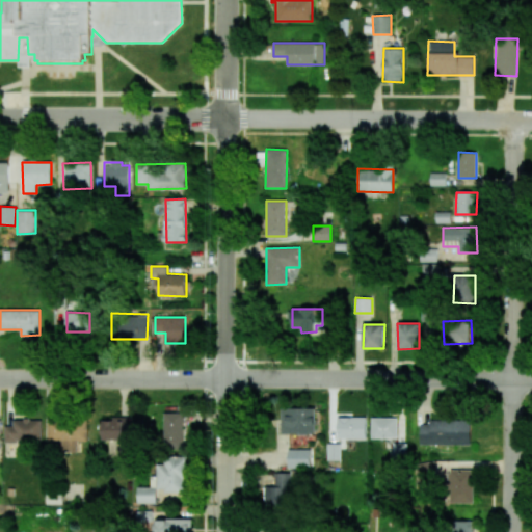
[(315,408),(281,408),(282,434),(316,433),(315,408)]
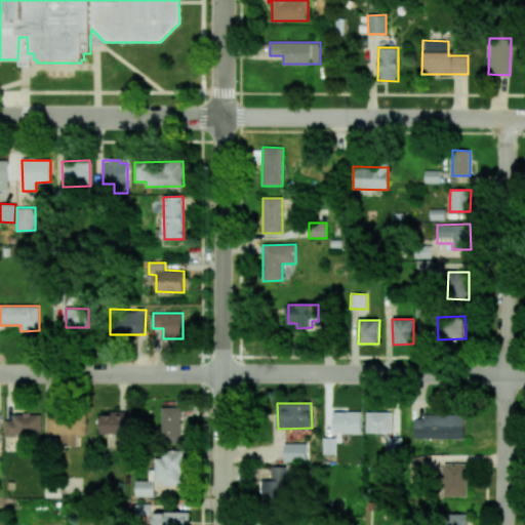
[(183,407),(162,407),(161,442),(182,443),(183,407)]
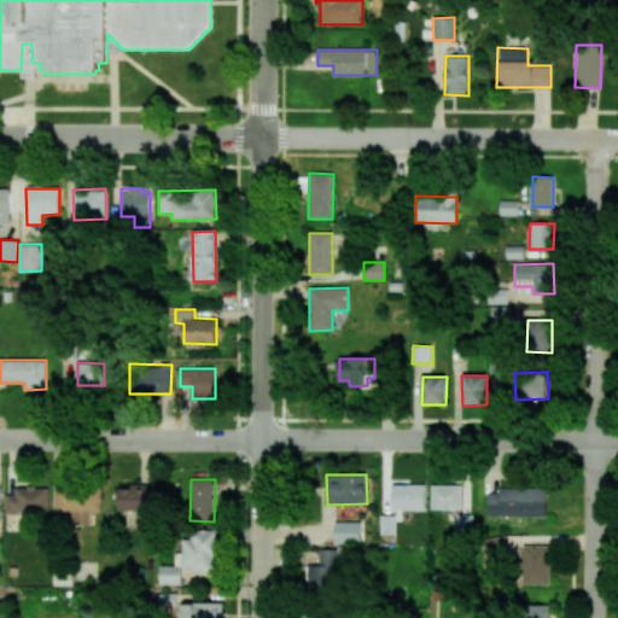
[(425,511),(426,485),(392,484),(391,509),(425,511)]
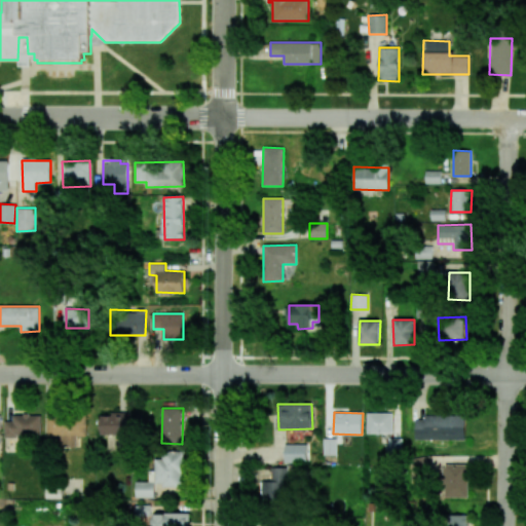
[(101,435),(127,435),(127,413),(100,414),(101,435)]
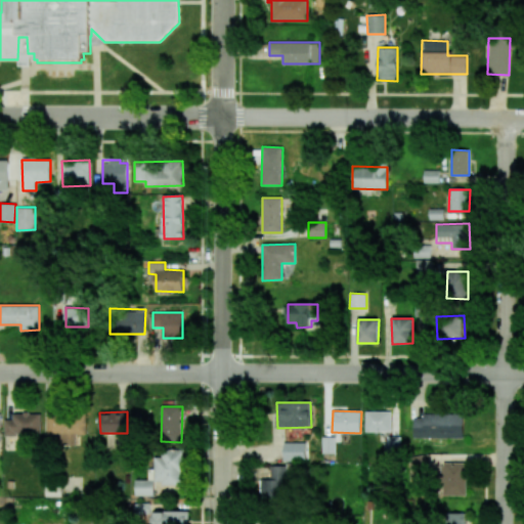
[(391,432),(391,411),(365,411),(365,432),(391,432)]
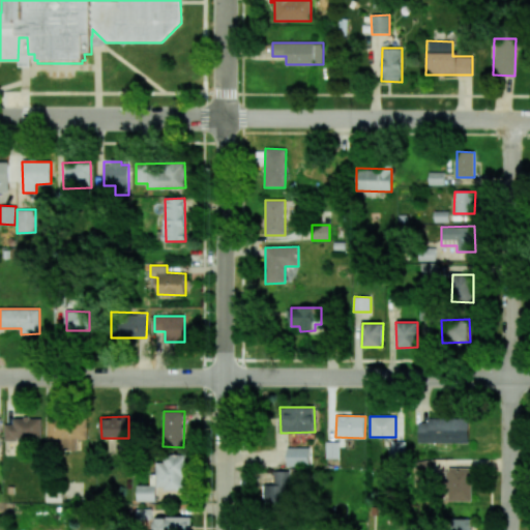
[(417,442),(469,443),(469,418),(427,417),(427,422),(418,422),(417,442)]
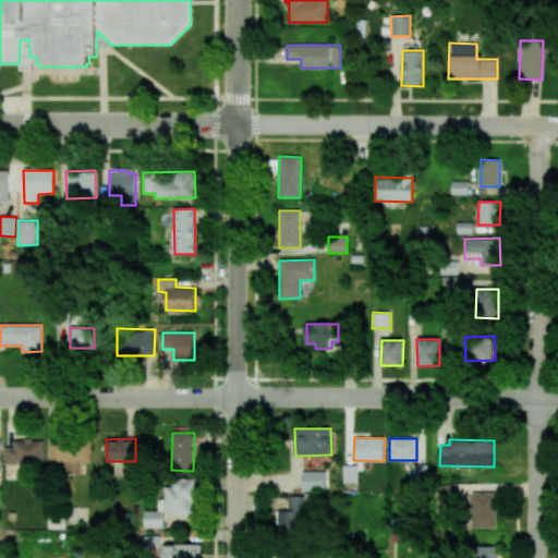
[(5,447),(5,463),(44,463),(44,440),(13,440),(13,447),(5,447)]
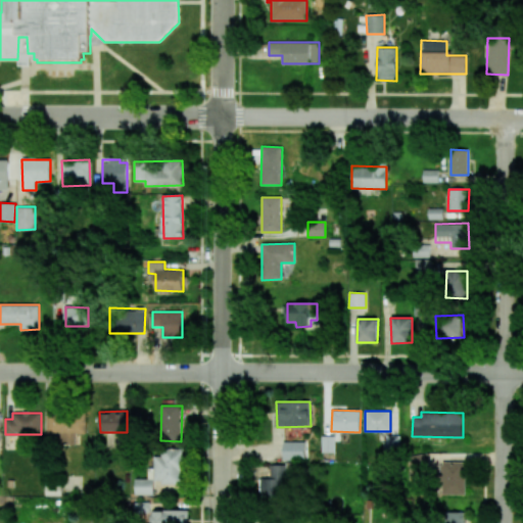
[(47,434),(57,433),(58,444),(75,443),(75,433),(86,433),(86,414),(46,414),(47,434)]
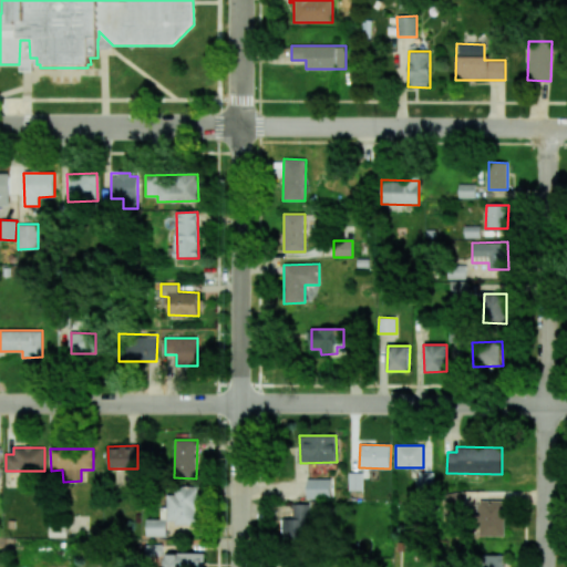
[(433,491),(433,472),(419,472),(419,491),(433,491)]
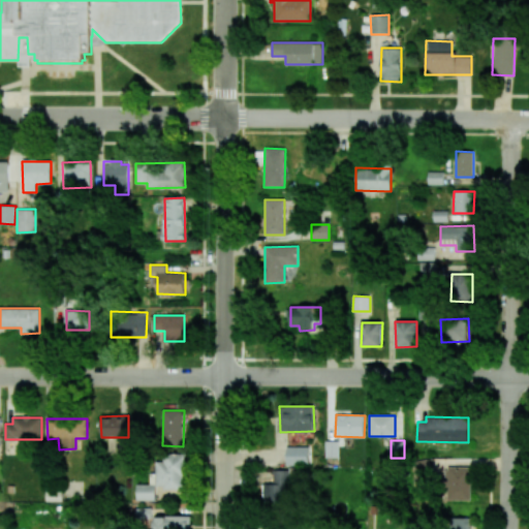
[(339,441),(325,441),(325,458),(338,458),(339,441)]
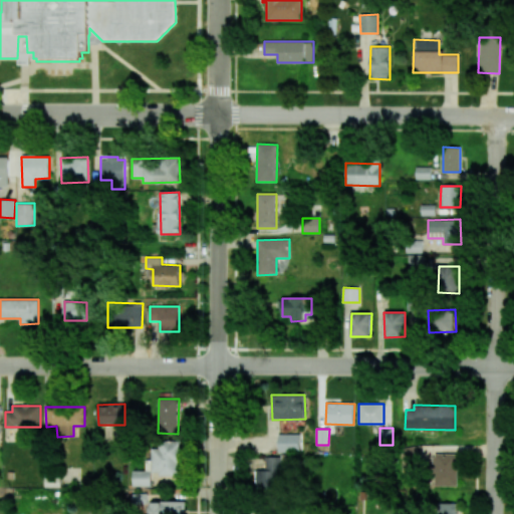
[(278,452),(300,452),(300,435),(278,434),(278,452)]
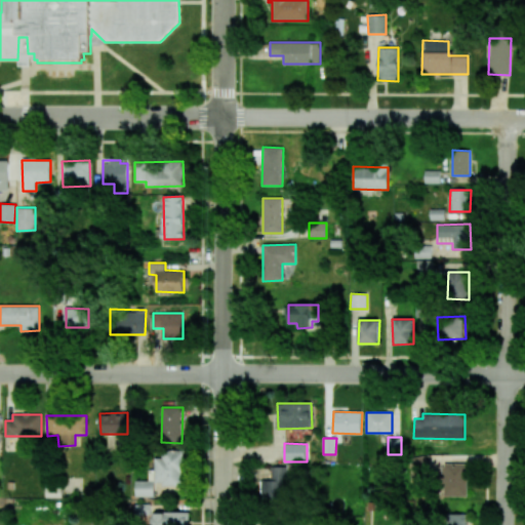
[(186,474),(186,450),(160,451),(160,458),(154,458),(155,485),(182,484),(180,474),(186,474)]
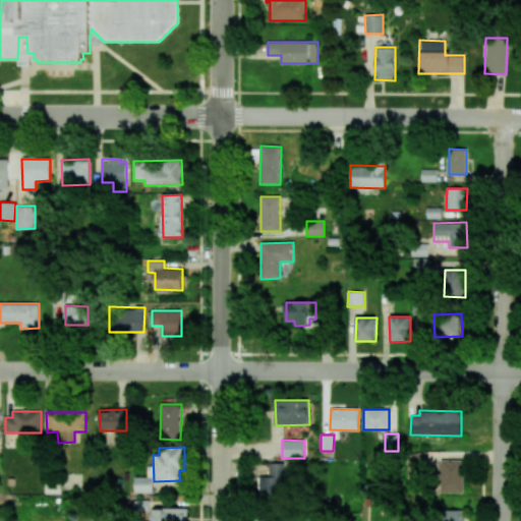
[(427,464),(424,451),(412,454),(415,467),(427,464)]
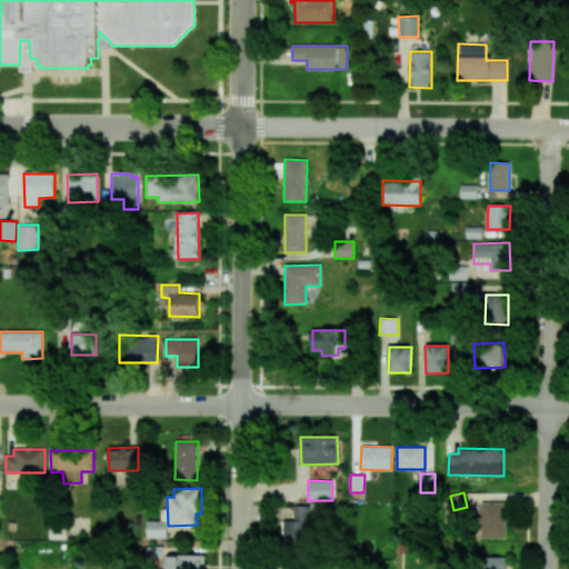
[(479,538),(506,538),(506,502),(480,502),(479,538)]
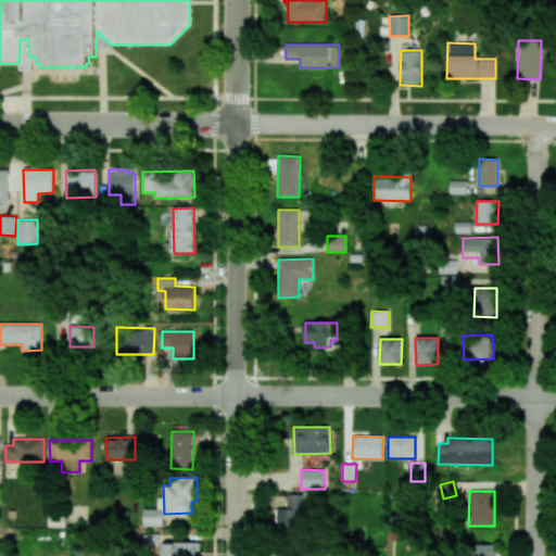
[(275,508),(276,532),(303,532),(302,494),(287,494),(287,508),(275,508)]
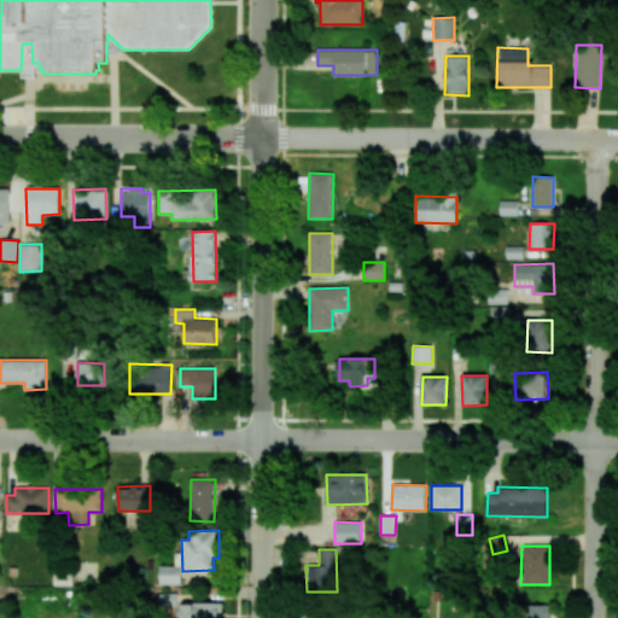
[(175,565),(159,566),(159,586),(182,584),(181,554),(175,554),(175,565)]
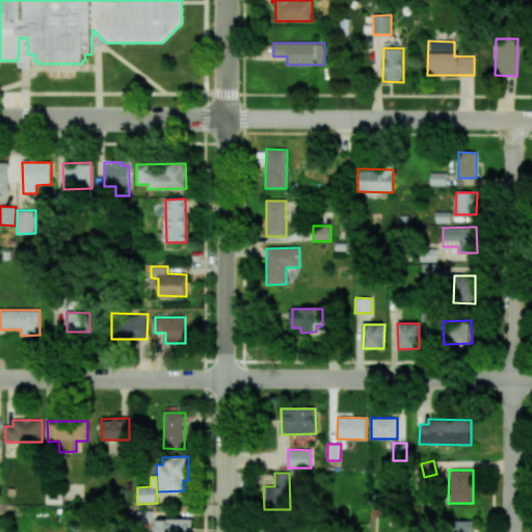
[(190,531),(191,520),(155,519),(154,531),(190,531)]
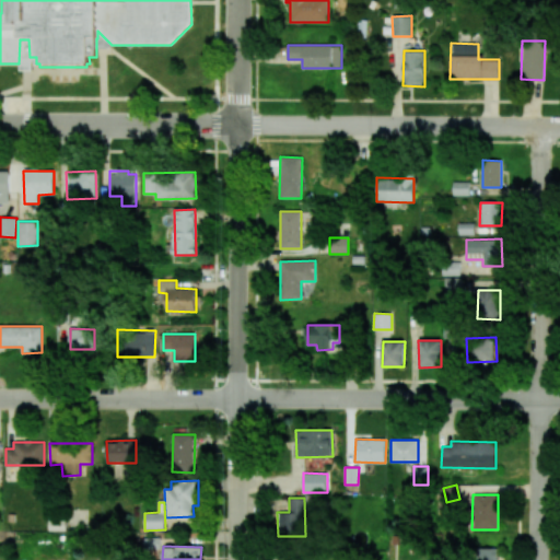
[(497,559),(498,547),(477,548),(477,559),(497,559)]
